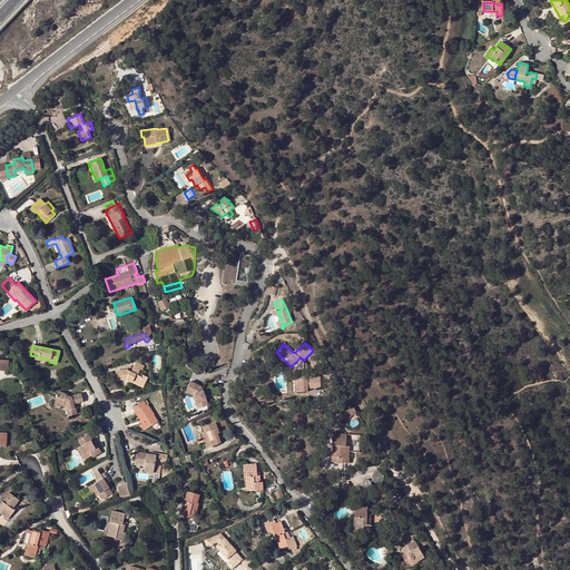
[(300,357),(296,362),(298,365),(294,370),(304,369),(303,362),(303,361),(300,357)]
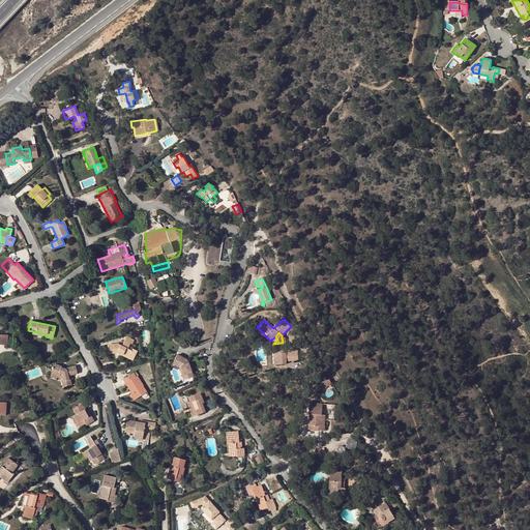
[(118,344),(108,345),(109,354),(117,353),(118,354),(119,355),(120,355),(121,355),(133,360),(137,351),(133,349),(131,350),(127,349),(130,344),(131,344),(134,340),(126,336),(122,346),(118,345),(118,344)]
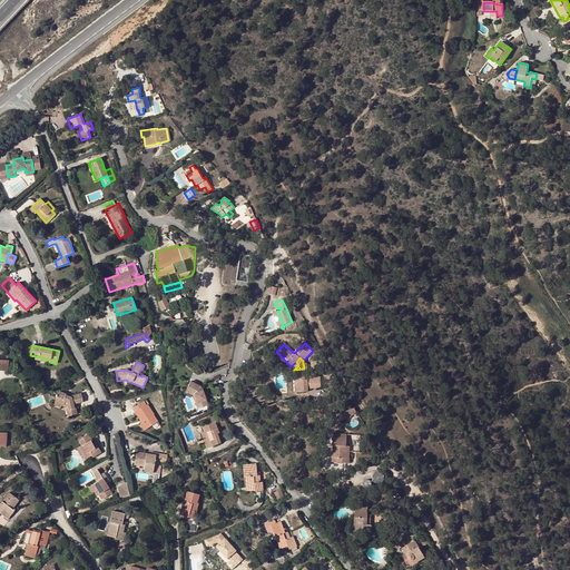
[(304,369),(294,370),(295,380),(294,380),(295,392),(307,391),(307,390),(321,389),(320,375),(307,375),(306,362),(303,362),(304,369)]
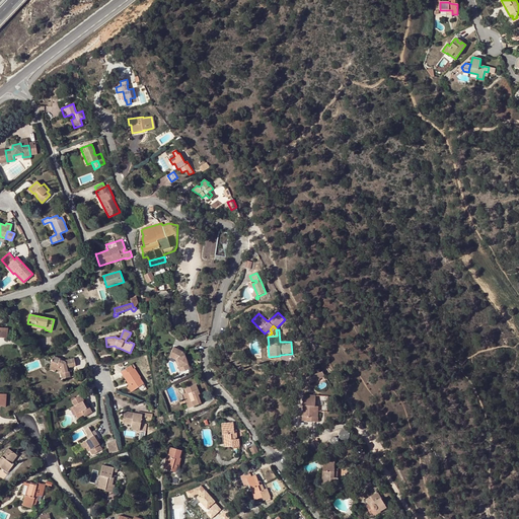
[(177,358),(181,371),(190,369),(183,352),(173,347),(170,354),(177,358)]
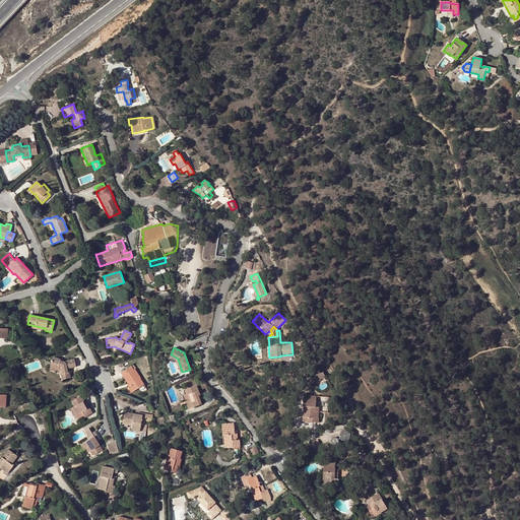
[(170,356),(176,360),(180,373),(182,372),(178,359),(171,354),(170,356)]
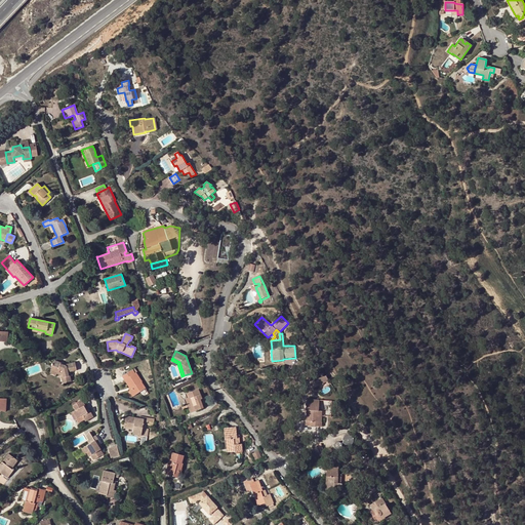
[(76,370),(75,363),(66,364),(66,366),(61,364),(61,363),(54,361),(51,363),(50,371),(56,372),(56,373),(61,375),(63,382),(71,381),(70,375),(69,376),(68,372),(76,370)]
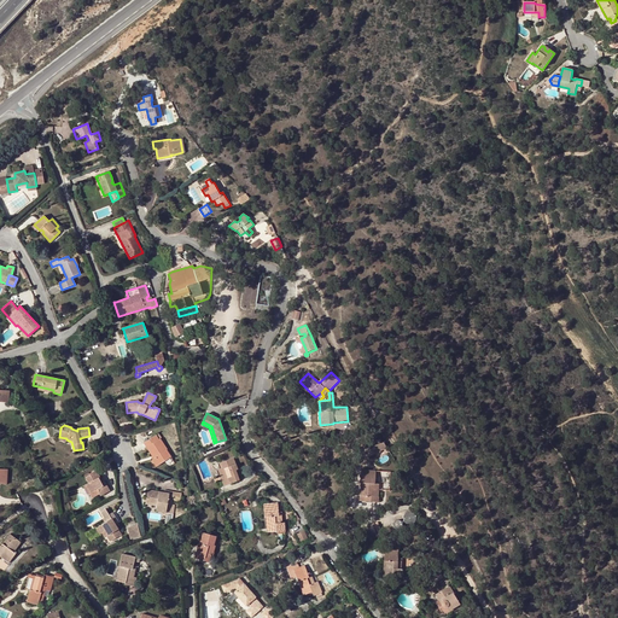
[(144,443),(146,448),(149,447),(153,455),(155,454),(157,456),(153,458),(152,460),(156,466),(172,456),(159,439),(158,439),(156,435),(144,443)]
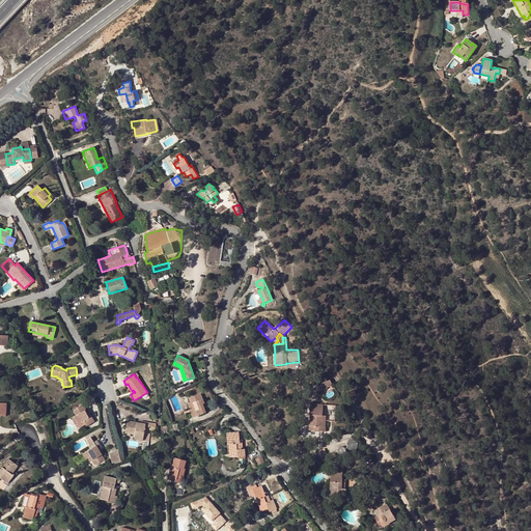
[(335,388),(331,380),(320,384),(322,386),(323,390),(327,388),(332,386),(333,389),(335,388)]
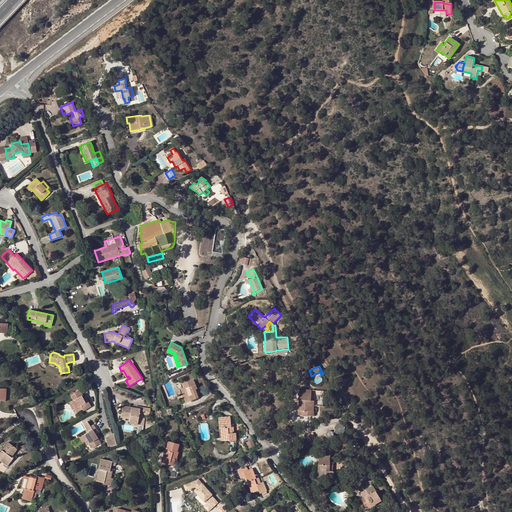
[(123,370),(121,371),(127,379),(130,378),(128,376),(127,377),(123,370)]
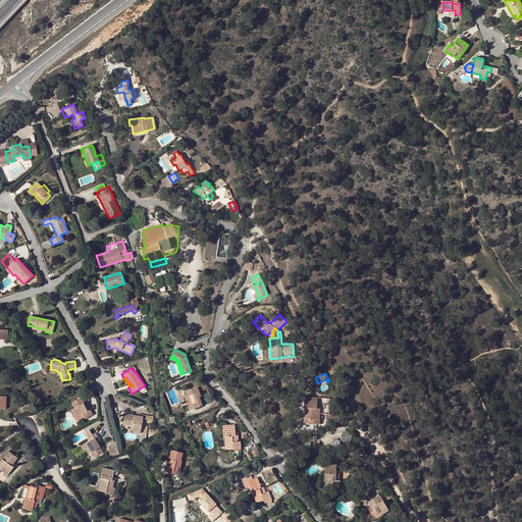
[(189,395),(186,396),(189,405),(188,405),(190,410),(202,406),(201,403),(199,397),(201,397),(197,387),(188,390),(189,395)]
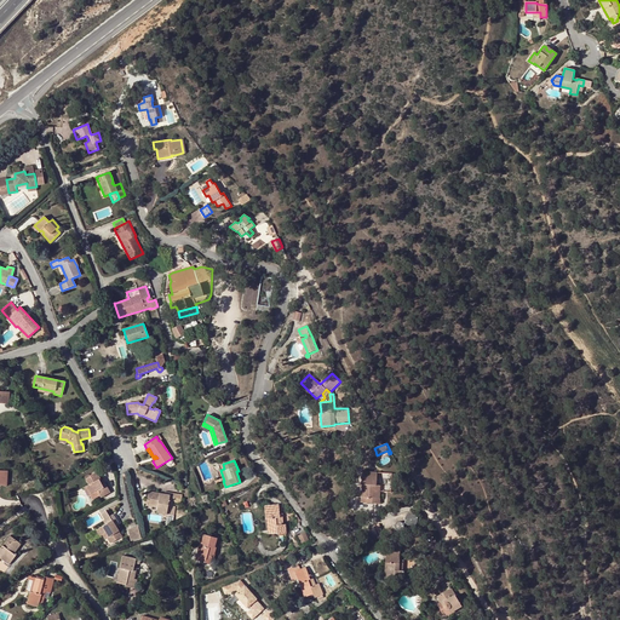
[(101,498),(110,493),(104,482),(101,484),(98,480),(101,478),(96,471),(90,475),(91,476),(86,478),(89,484),(86,486),(91,495),(98,491),(99,493),(101,498)]
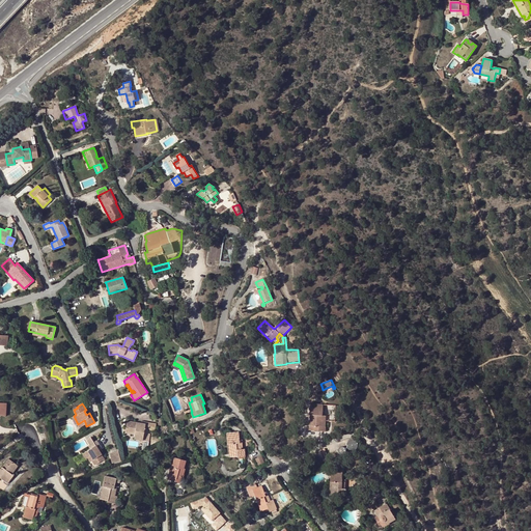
[(324,404),(310,403),(309,414),(311,415),(314,415),(314,417),(312,417),(312,425),(310,425),(309,429),(322,431),(323,426),(325,427),(326,416),(323,416),(324,404)]
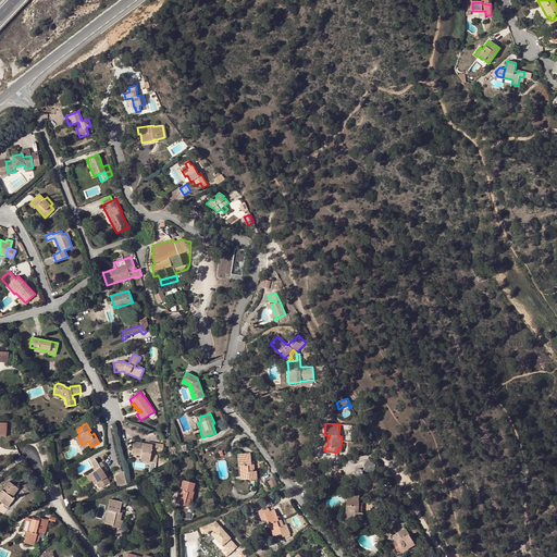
[(133,442),(131,455),(141,456),(140,460),(157,463),(158,455),(156,455),(156,452),(157,443),(147,442),(147,444),(147,445),(143,445),(144,443),(133,442)]
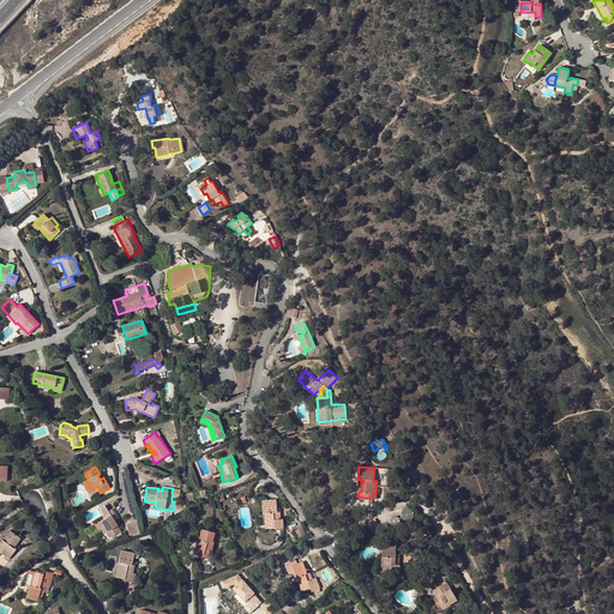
[(172,498),(180,499),(181,491),(173,488),(172,498)]
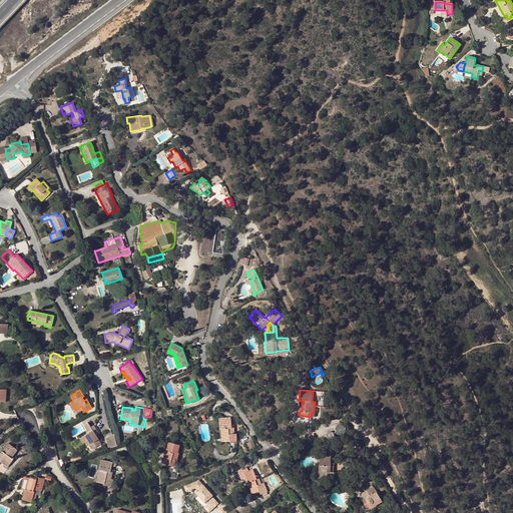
[(230,429),(230,425),(229,418),(218,419),(219,429),(222,429),(223,438),(228,438),(228,441),(228,442),(236,442),(236,434),(234,434),(232,434),(232,429),(230,429)]
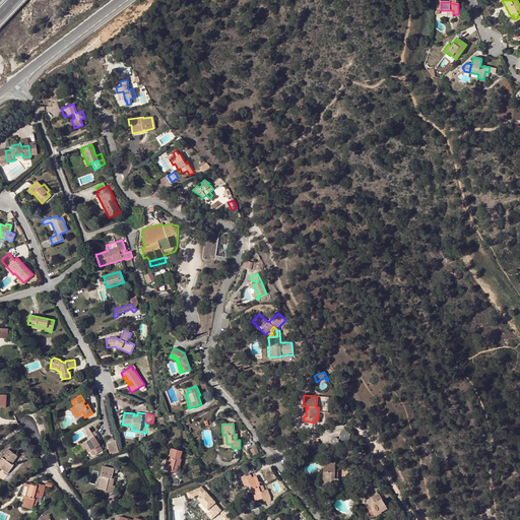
[(350,437),(350,436),(350,435),(350,433),(349,432),(348,431),(347,431),(346,430),(345,430),(344,430),(343,430),(342,431),(341,431),(341,432),(340,433),(339,434),(339,435),(339,437),(340,438),(340,439),(341,439),(341,440),(342,441),(344,441),(345,441),(347,441),(348,440),(349,439),(350,438),(350,437)]
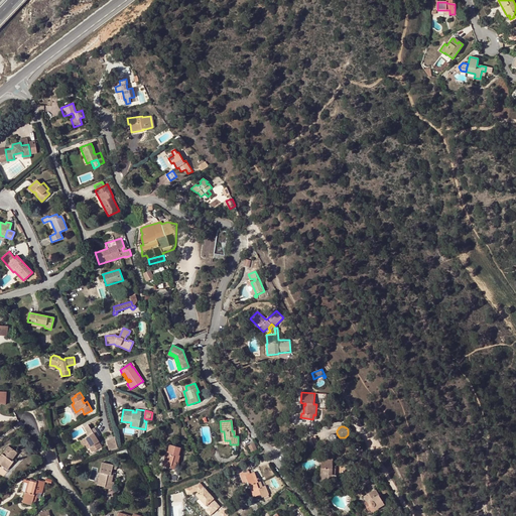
[(96,436),(98,434),(94,428),(89,430),(87,432),(90,435),(82,439),(85,444),(87,443),(89,442),(91,446),(89,447),(92,453),(101,446),(96,436)]
